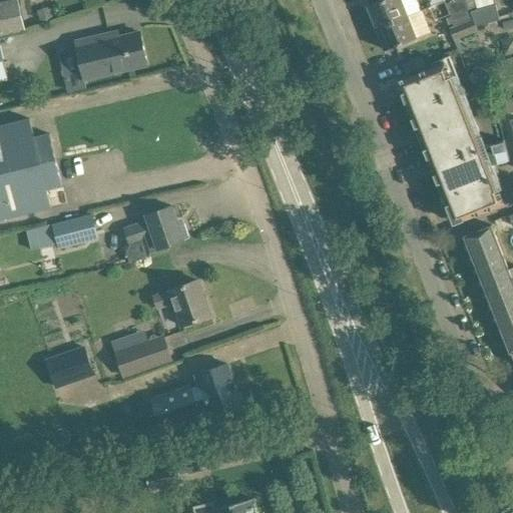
[(380,0),(368,5),(377,28),(407,15),(401,0),(380,0)]
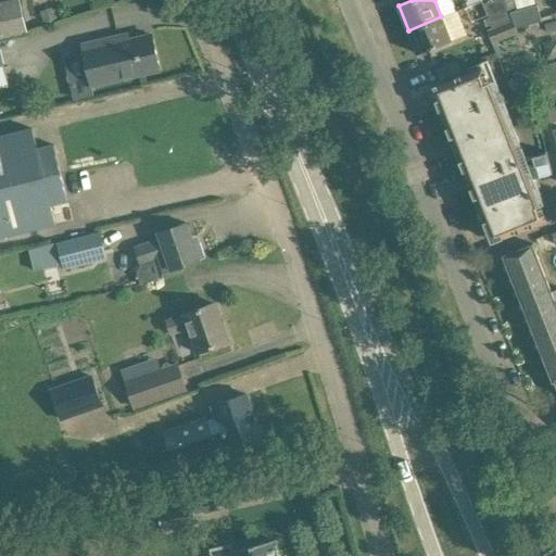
[(505,0),(491,0),(492,1),(483,4),(489,17),(483,20),(487,26),(492,24),(493,28),(488,30),(493,43),(518,34),(517,28),(505,0)]
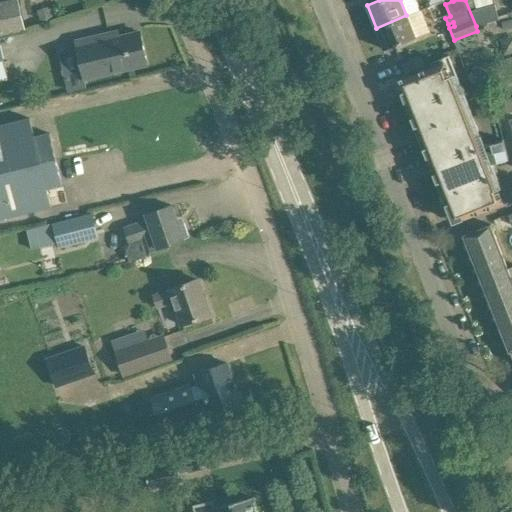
[(465,0),(476,26),(498,20),(494,5),(479,9),(474,0),(465,0)]
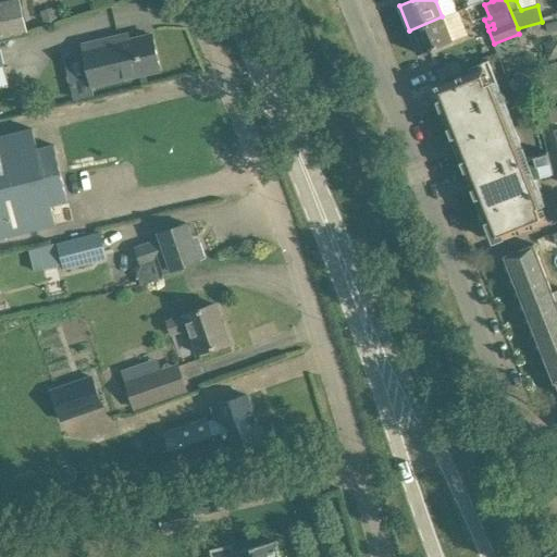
[(20,1),(0,5),(0,38),(27,33),(20,1)]
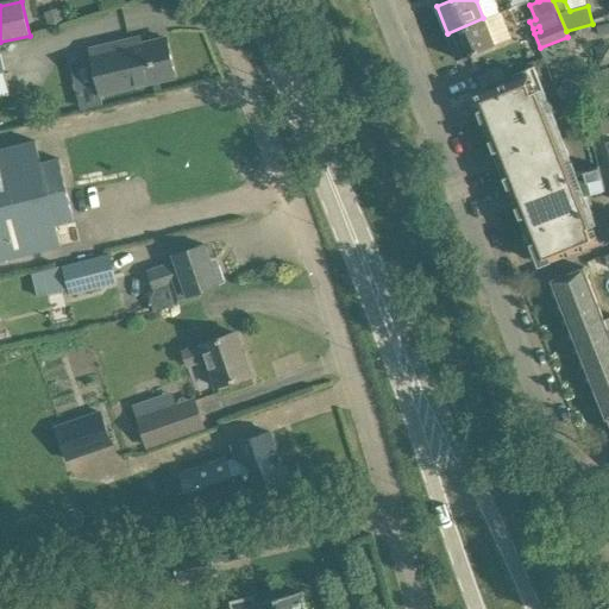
[(58,11),(45,16),(49,29),(62,24),(58,11)]
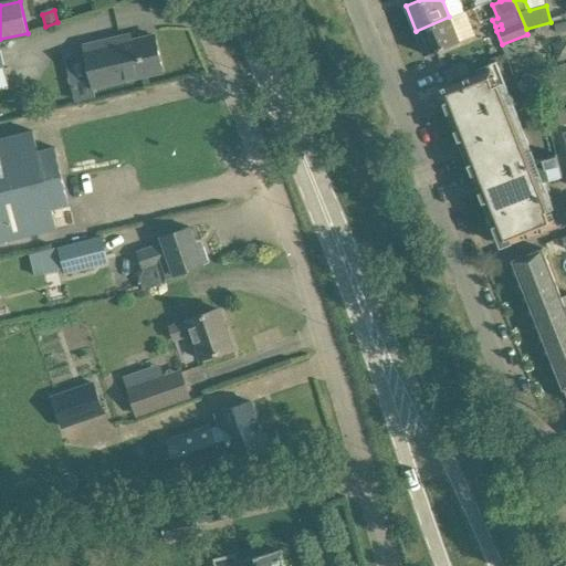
[(449,17),(416,31),(426,55),(446,48),(459,42),(449,17)]
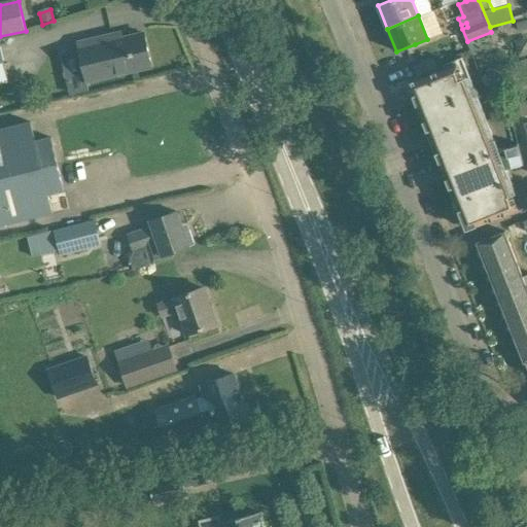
[(77,42),(88,81),(152,65),(144,32),(113,40),(112,34),(77,42)]
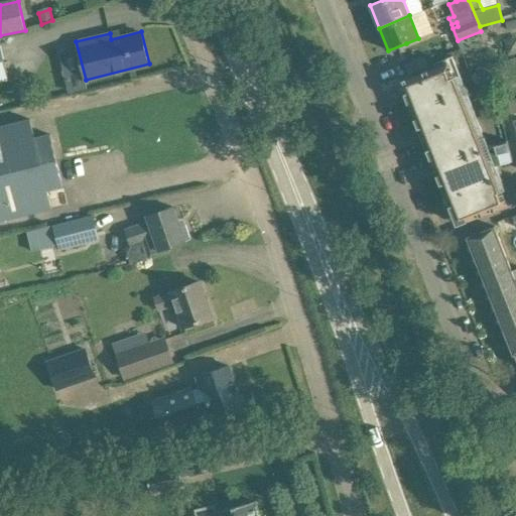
[(405,94),(411,109),(465,88),(453,55),(432,63),(434,69),(400,82),(405,94)]
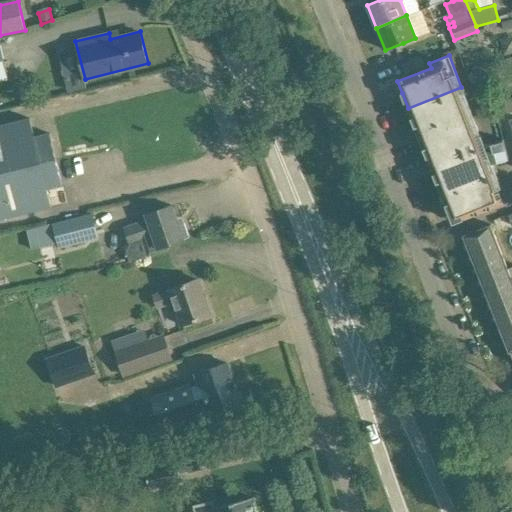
[(416,128),(419,135),(472,114),(461,87),(408,108),(415,128),(416,128)]
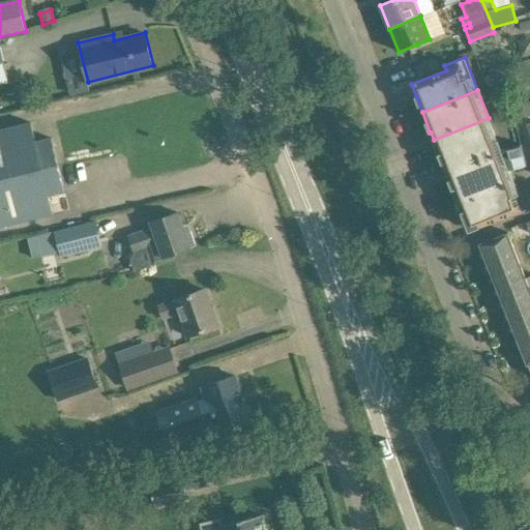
[(523,105),(517,107),(520,118),(529,114),(527,104),(523,105)]
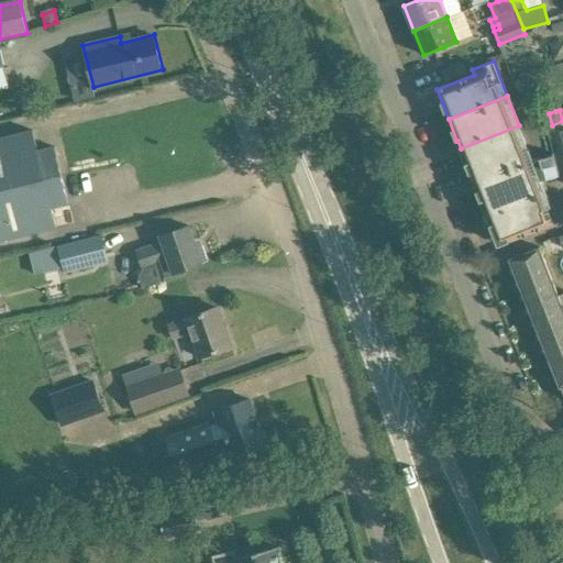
[(519,125),(461,148),(498,245),(553,223),(548,209),(552,207),(541,180),(560,176),(554,154),(532,159),(519,125)]
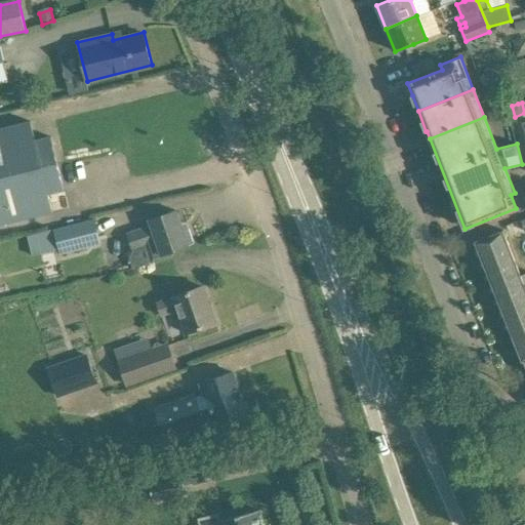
[(30,121),(0,128),(0,176),(56,163),(50,136),(35,140),(30,121)]
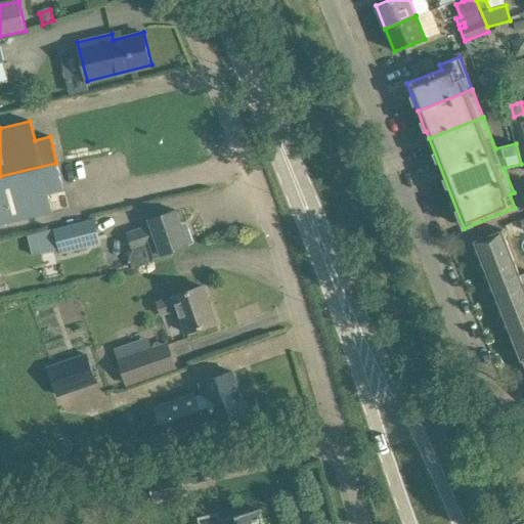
[(47,191),(62,188),(56,163),(0,176),(0,223),(52,211),(47,191)]
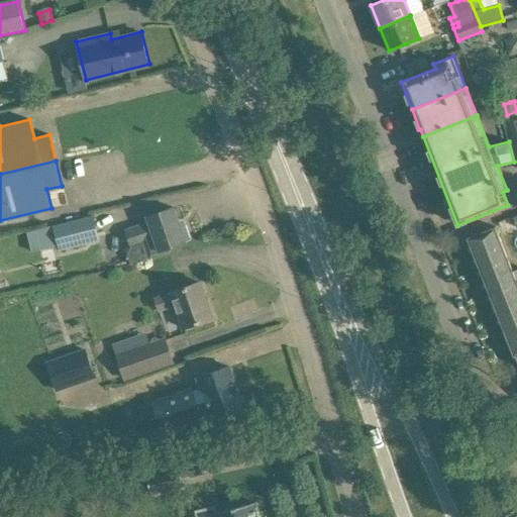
[(173,207),(153,214),(146,217),(148,222),(125,230),(131,246),(142,242),(146,254),(147,254),(148,257),(170,250),(169,247),(191,239),(186,224),(180,226),(173,207)]
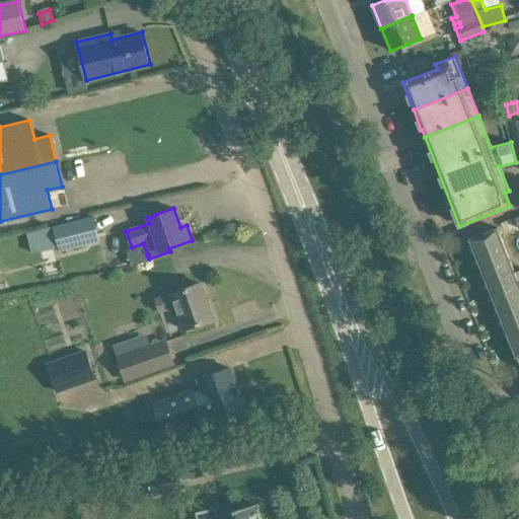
[(54,227),(59,251),(99,241),(93,218),(54,227)]
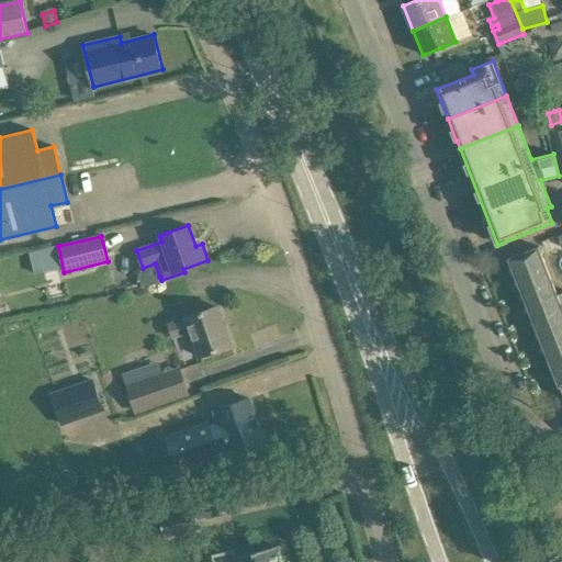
[(561,389),(561,293),(558,295),(547,267),(538,246),(508,258),(559,388),(561,386),(561,389)]
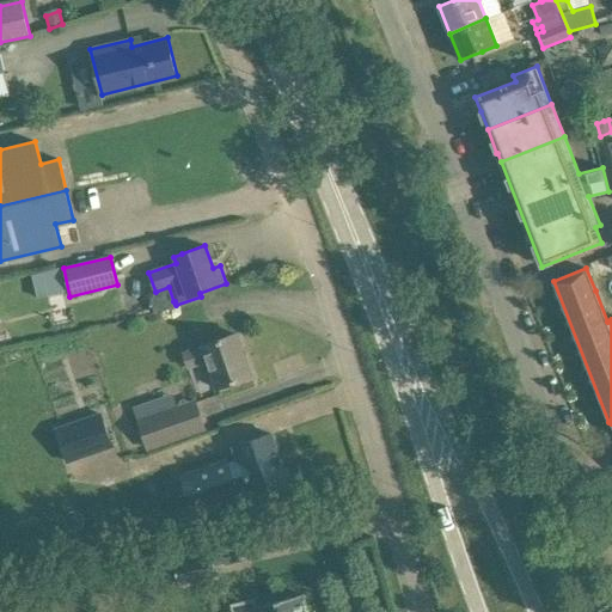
[(236,334),(213,342),(202,346),(202,347),(182,354),(187,367),(207,360),(216,389),(250,377),(236,334)]
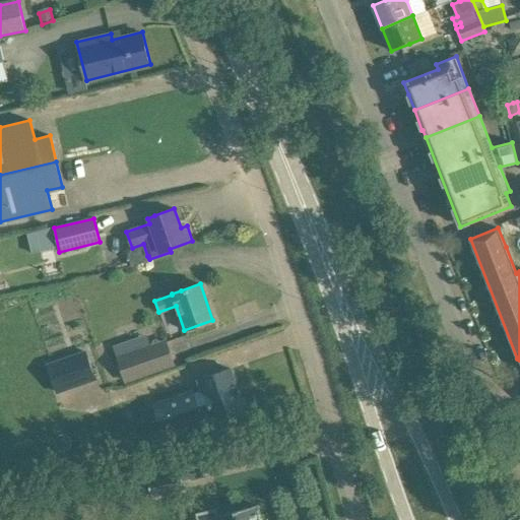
[(149,346),(118,358),(126,381),(157,370),(149,346)]
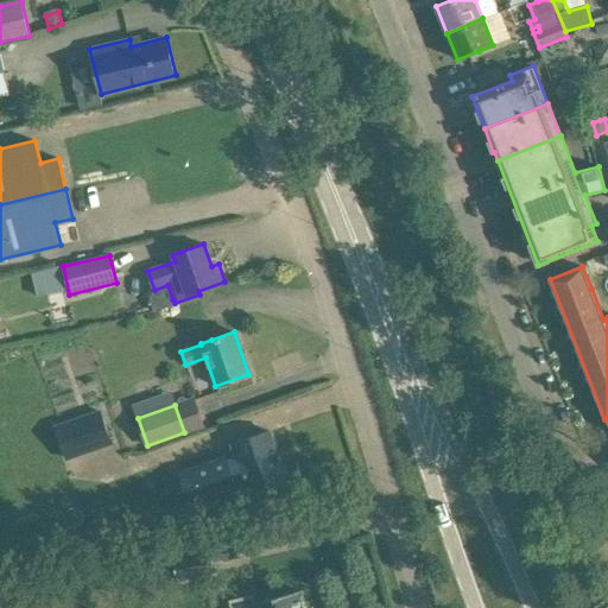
[(101,411),(56,426),(67,458),(112,443),(101,411)]
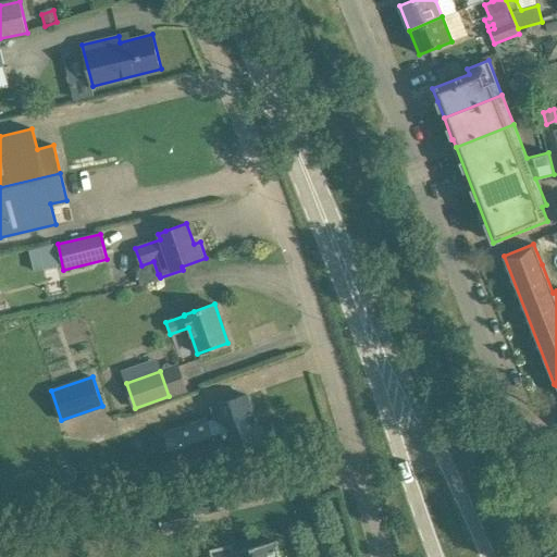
[(207,419),(169,432),(163,434),(174,466),(218,449),(218,448),(226,445),(229,452),(262,440),(246,395),(212,407),(217,417),(208,420),(207,419)]
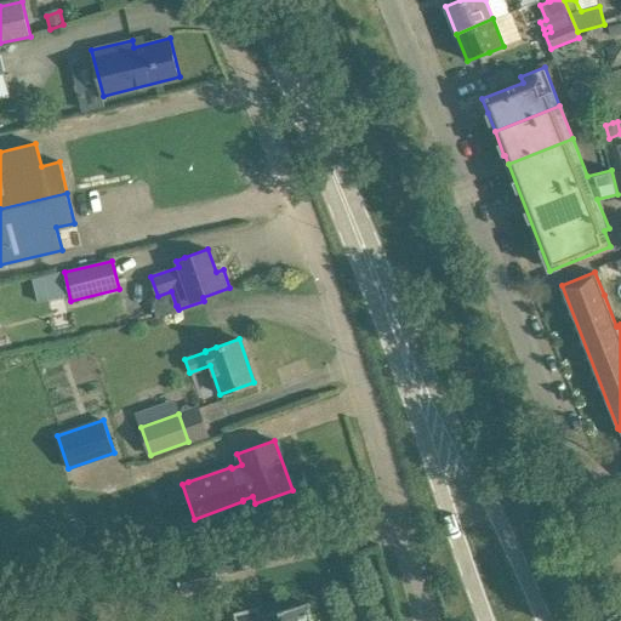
[(307,603),(261,614),(258,607),(234,613),(235,620),(308,620),(305,605),(307,604),(307,603)]
